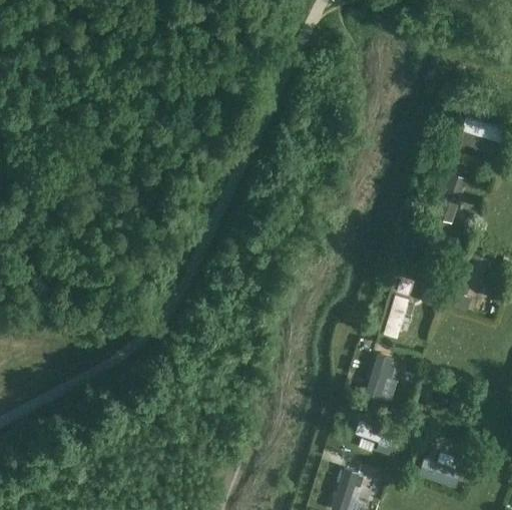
[(458,93),(453,108),(465,112),(470,97),(458,93)]
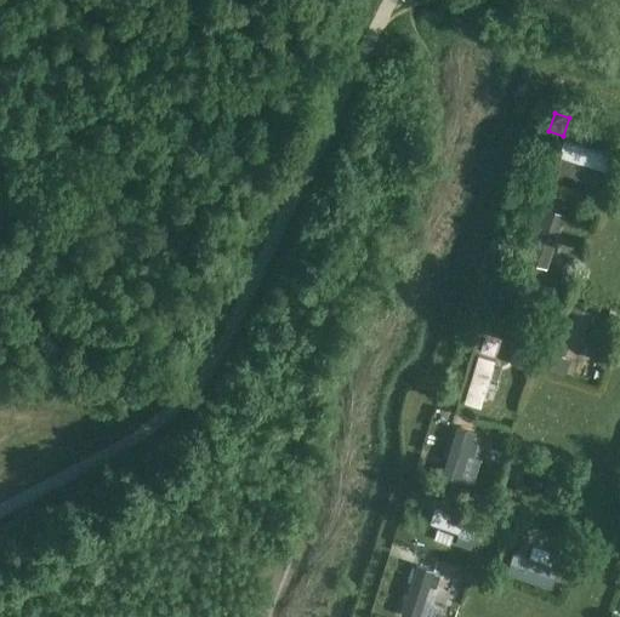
[(618,163),(562,143),(557,158),(613,177),(618,163)]
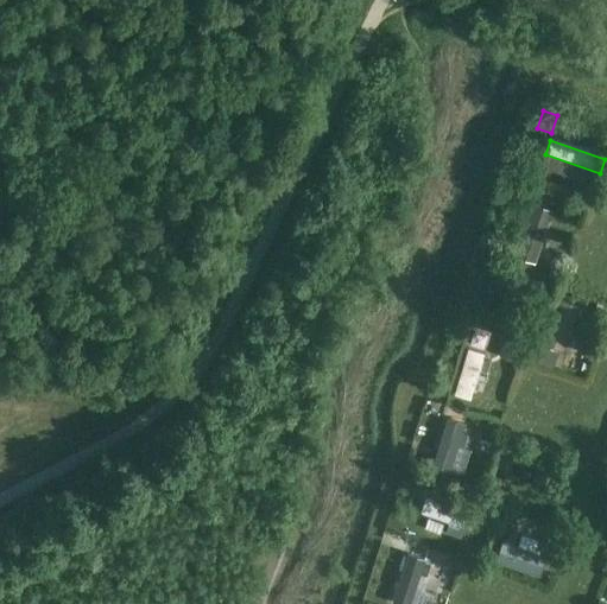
[(537,196),(533,207),(549,211),(552,202),(537,196)]
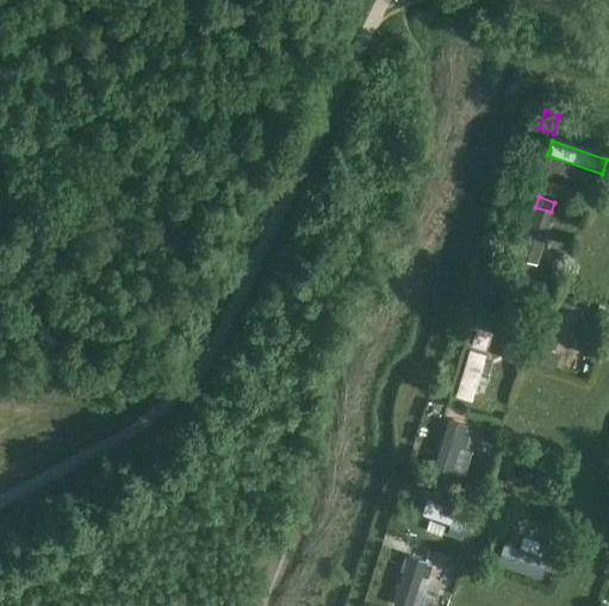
[(517,260),(539,268),(555,219),(534,211),(517,260)]
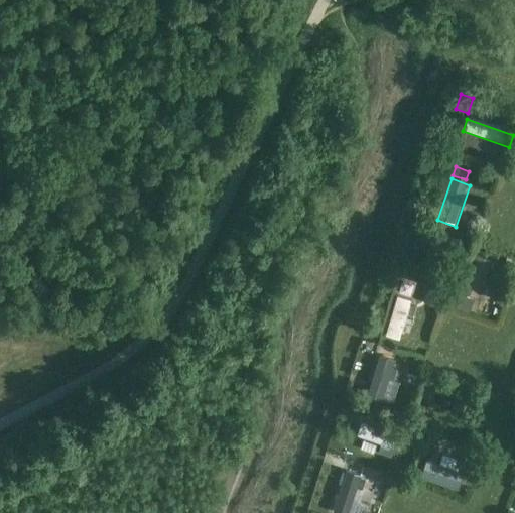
[(463,294),(476,299),(490,260),(477,255),(463,294)]
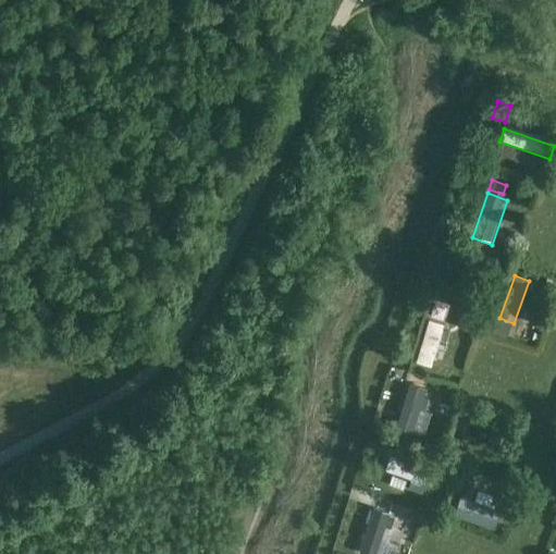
[(446,321),(449,307),(433,304),(430,317),(446,321)]
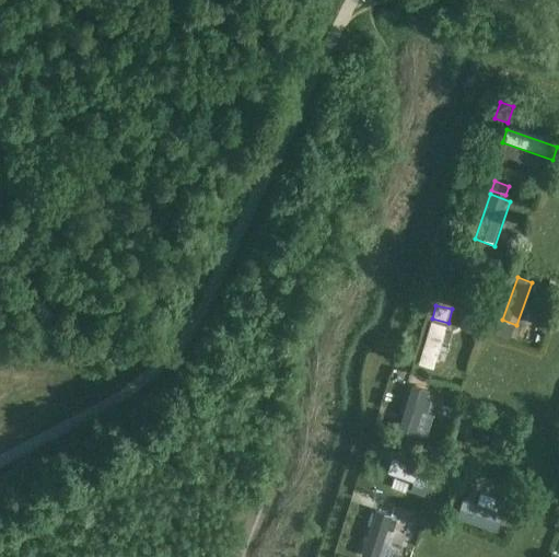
[(466,314),(459,332),(474,335),(480,320),(466,314)]
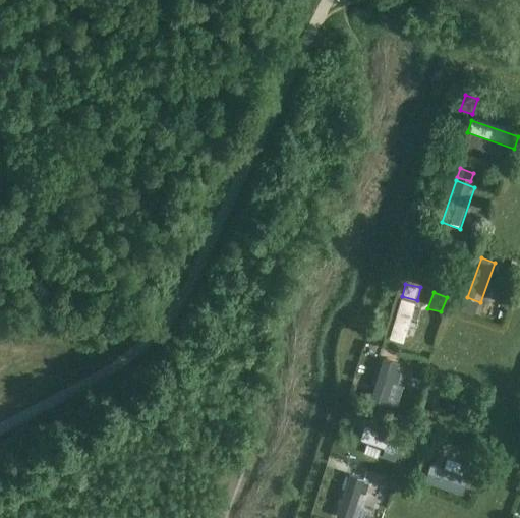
[(388,341),(402,346),(415,307),(401,302),(388,341)]
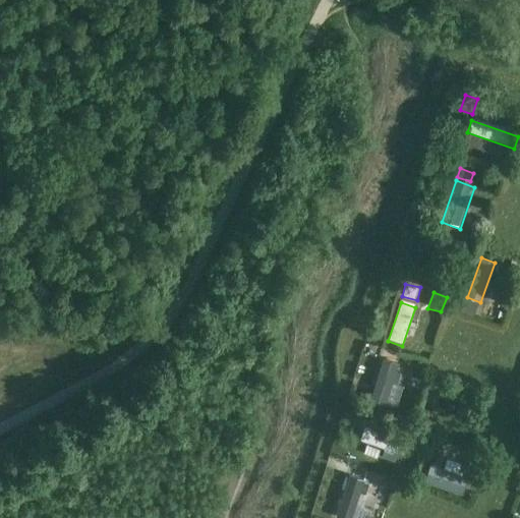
[(367,401),(387,408),(402,364),(382,357),(367,401)]
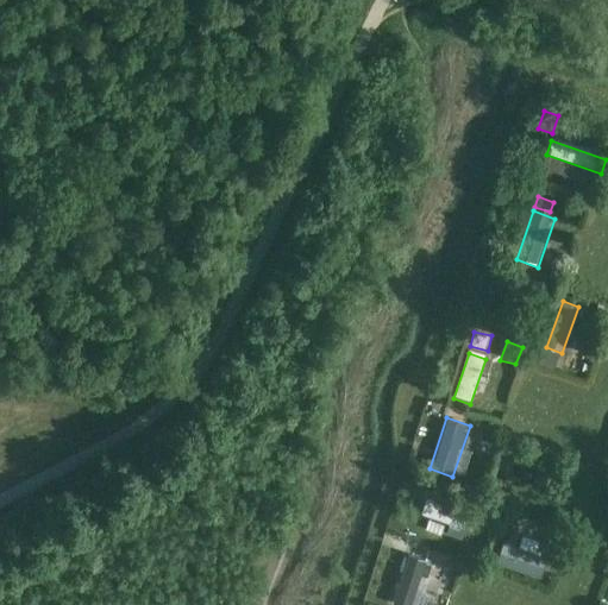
[(474,487),(467,508),(478,511),(484,491),(474,487)]
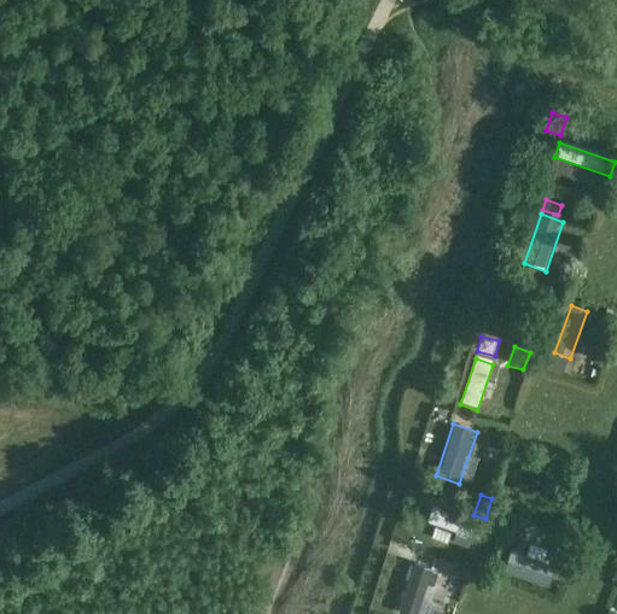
[(507,503),(496,500),(493,510),(504,514),(507,503)]
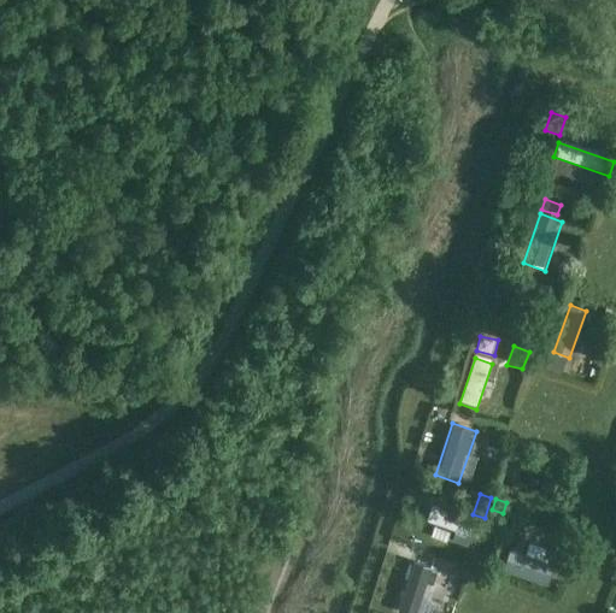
[(433,506),(427,525),(479,543),(486,524),(433,506)]
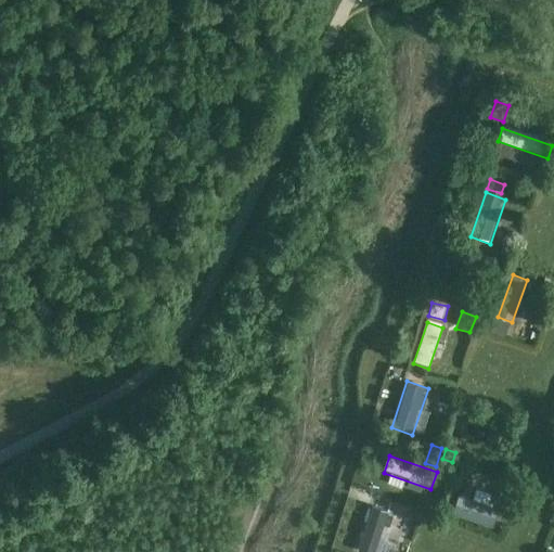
[(441,472),(438,483),(447,486),(450,474),(441,472)]
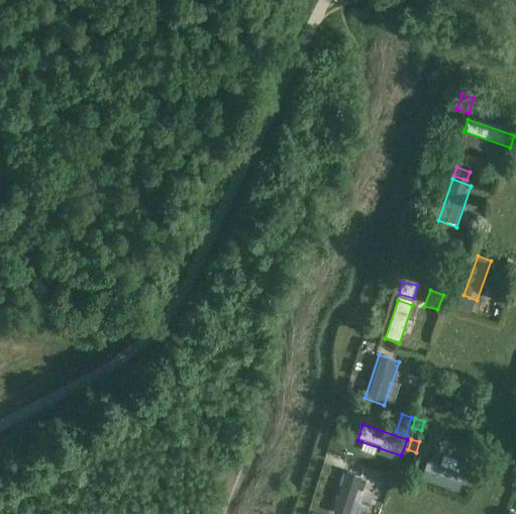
[(467,477),(426,464),(422,478),(462,491),(467,477)]
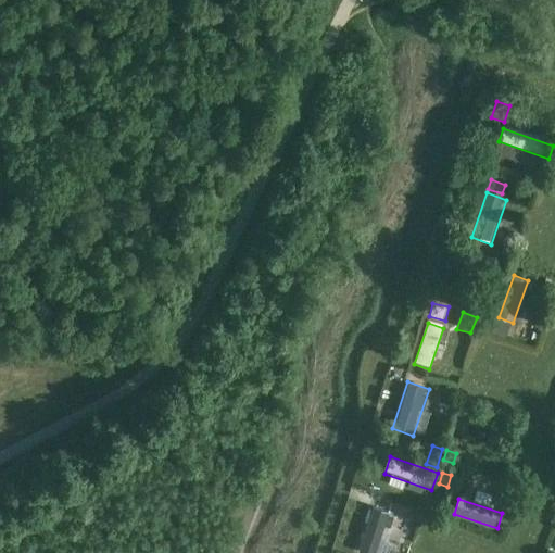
[(374,552),(388,515),(371,510),(356,552),(374,552)]
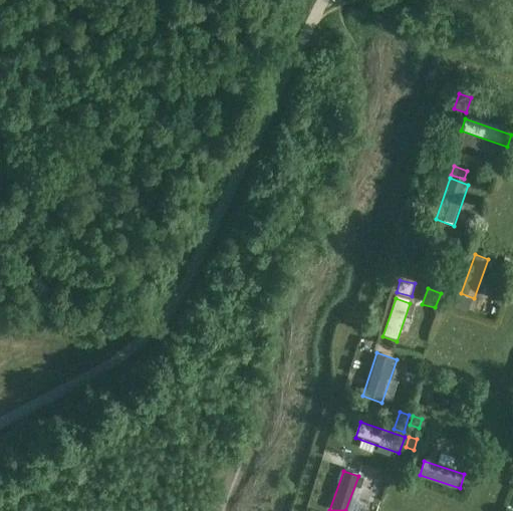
[(362,490),(357,506),(371,510),(375,510),(380,495),(362,490)]
